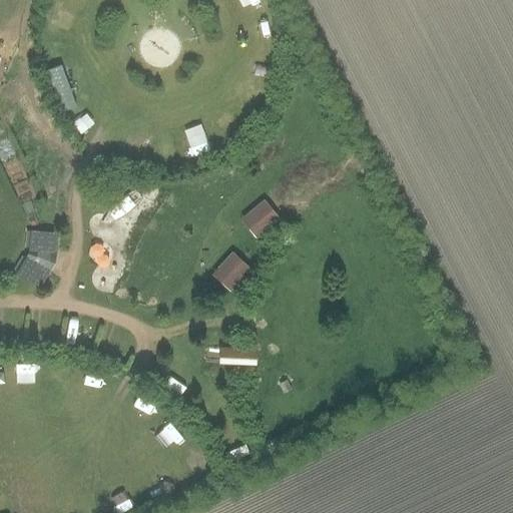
[(280,218),(267,202),(250,215),(264,232),(280,218)]
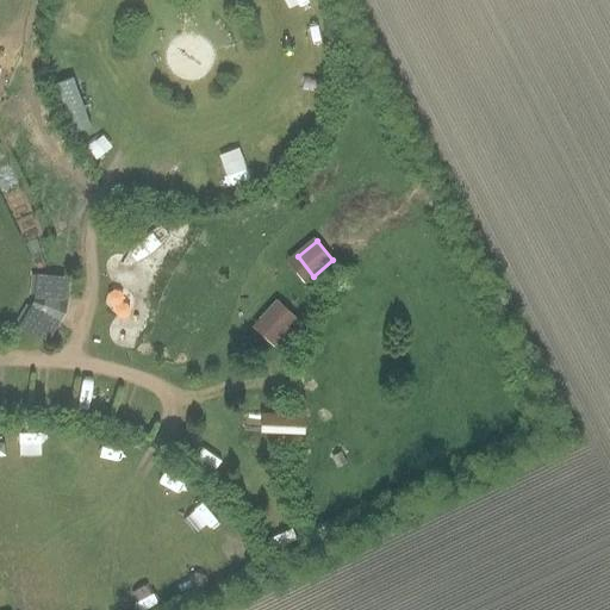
[(72,278),(38,274),(36,298),(33,304),(20,325),(49,342),(62,322),(69,303),(72,278)]
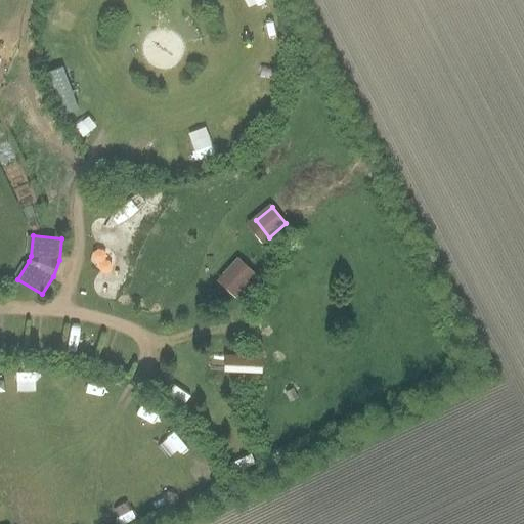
[(242,291),(256,274),(241,260),(225,276),(242,291)]
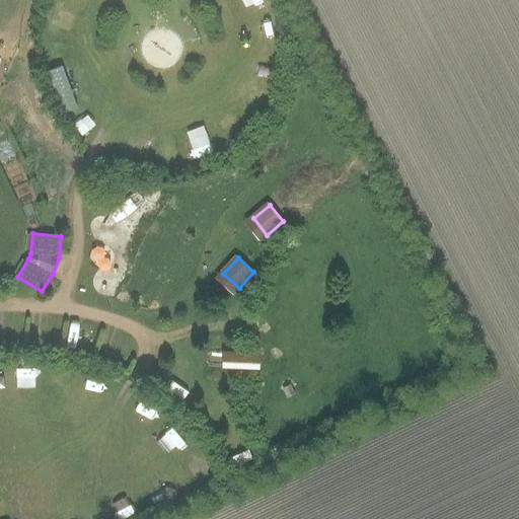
[(261,355),(222,354),(221,368),(261,370),(261,355)]
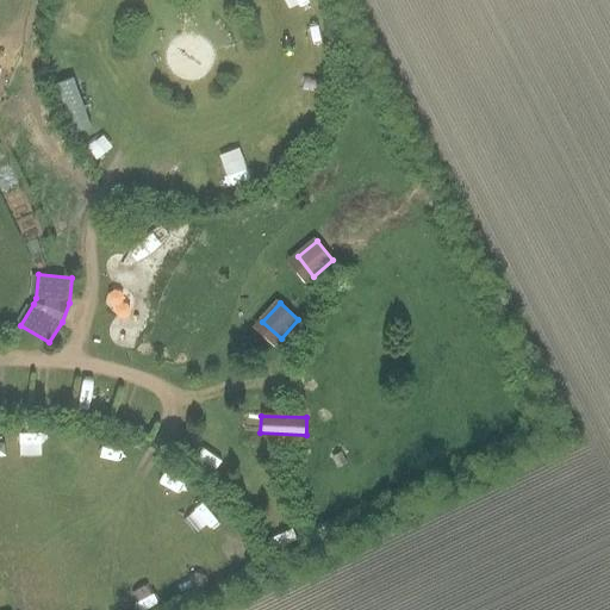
[(242,571),(262,560),(253,539),(231,549),(242,571)]
